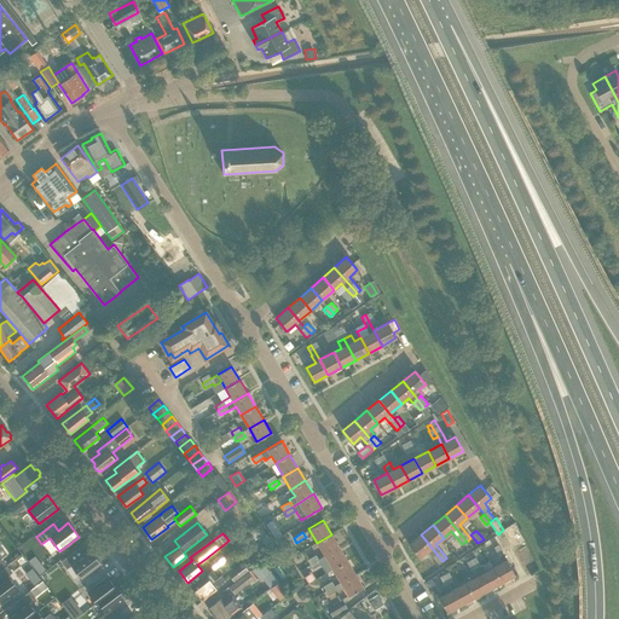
[(318,560),(325,555),(339,547),(331,534),(317,543),(311,547),(316,555),(318,560)]
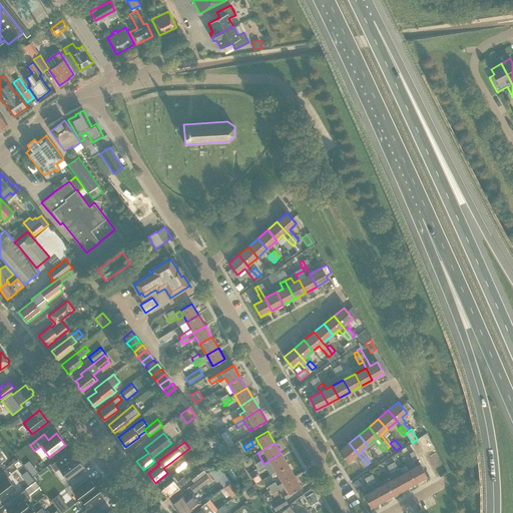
[(355,457),(358,461),(364,468),(367,465),(349,443),(339,451),(348,462),(355,457)]
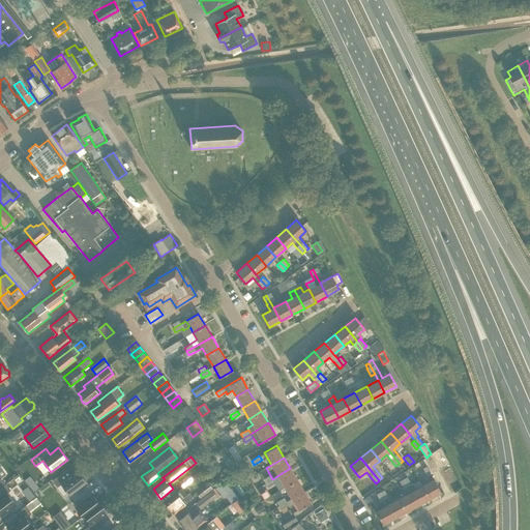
[(290,468),(278,475),(272,479),(265,483),(267,488),(275,482),(275,483),(281,479),(285,487),(297,479),(290,468)]
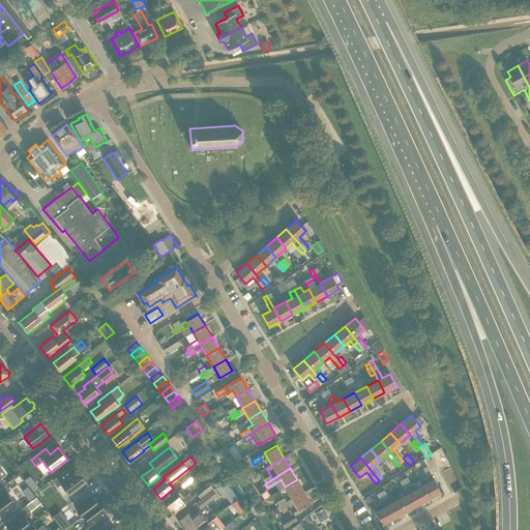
[(67,469),(53,479),(58,486),(60,483),(69,495),(86,481),(77,470),(71,473),(67,469)]
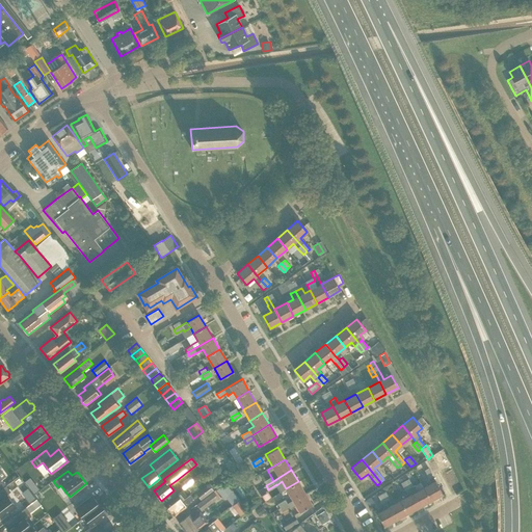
[(184,489),(193,481),(190,476),(180,484),(184,489)]
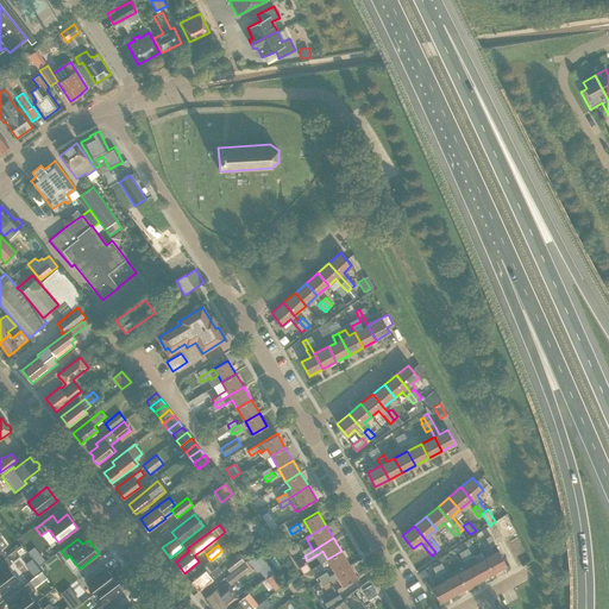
[(463,551),(479,581),(493,573),(485,558),(478,562),(475,556),(472,557),(468,548),(463,551)]
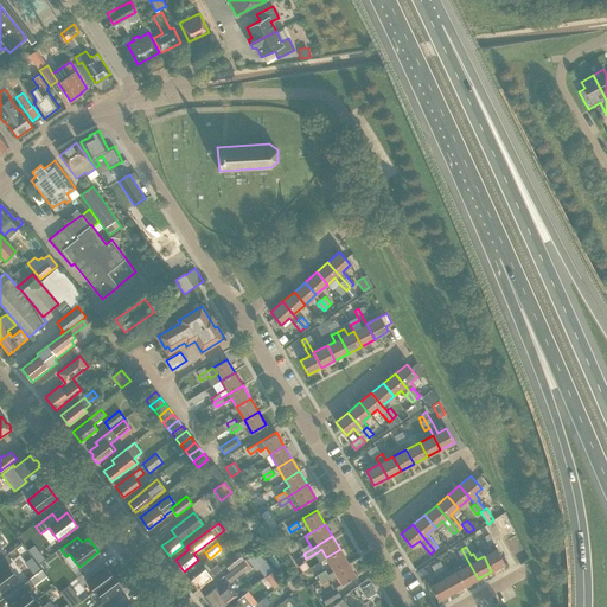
[(340,549),(326,557),(334,570),(349,562),(340,549)]
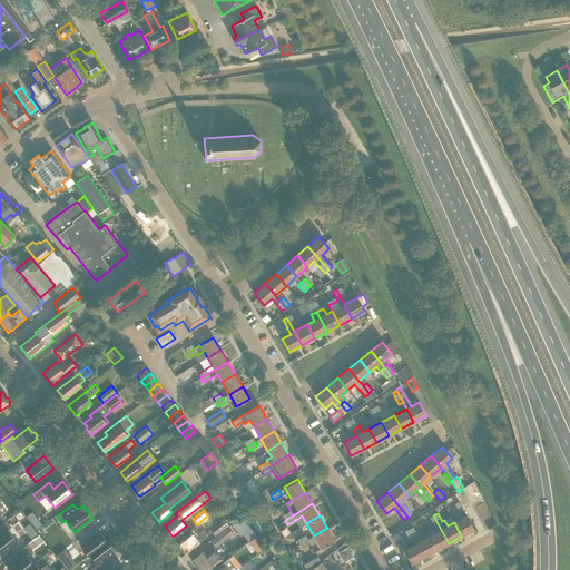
[(429,537),(436,550),(449,543),(433,516),(430,518),(438,532),(429,537)]
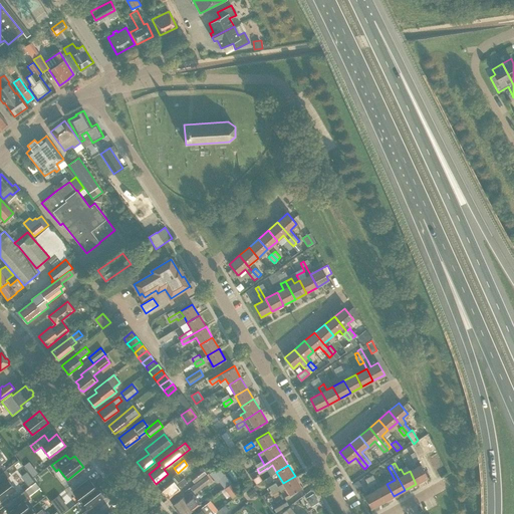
[(410,471),(416,484),(428,477),(421,465),(417,467),(410,471)]
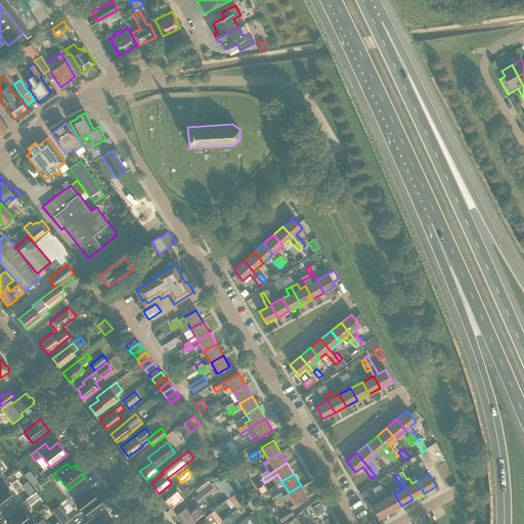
[(205,477),(192,486),(198,493),(210,483),(205,477)]
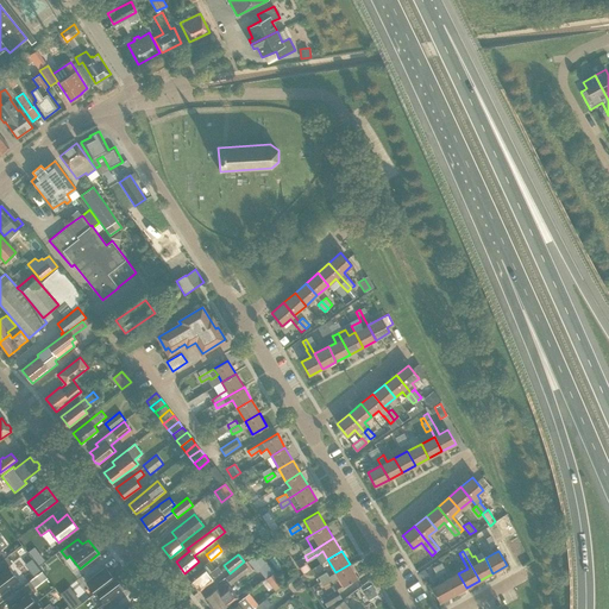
[(0,594),(18,581),(7,566),(12,563),(7,556),(0,562),(0,594)]
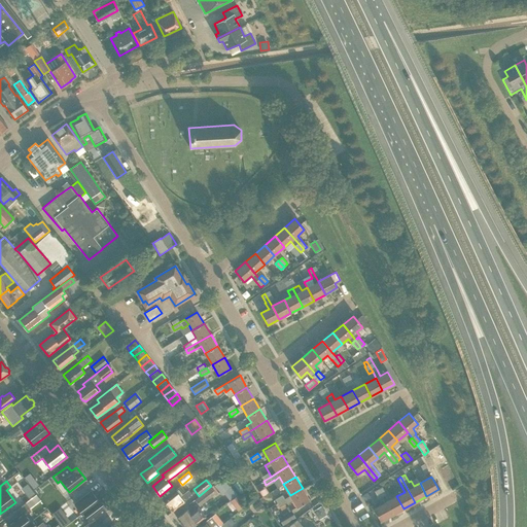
[(177,491),(176,491),(164,501),(170,508),(171,507),(173,511),(192,495),(188,490),(185,492),(181,486),(176,490),(177,491)]
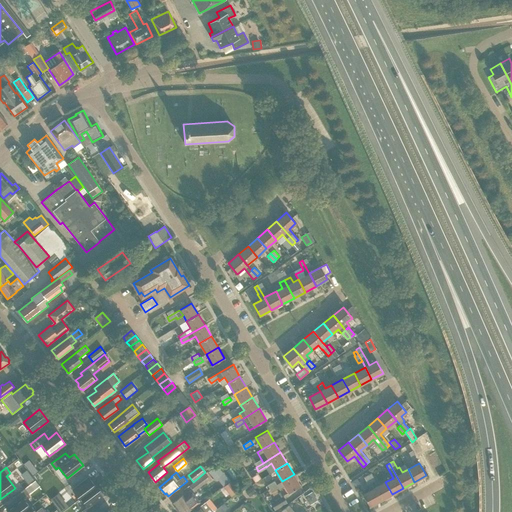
[(209,479),(205,473),(190,485),(194,491),(209,479)]
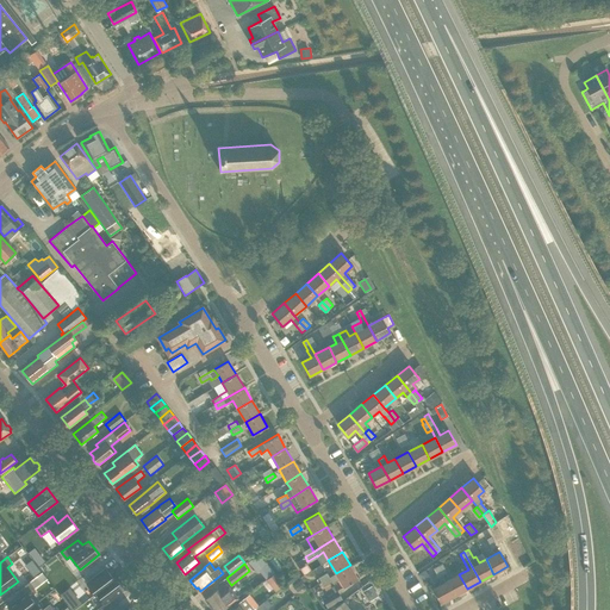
[(329,577),(321,583),(323,587),(332,582),(332,583),(338,579),(343,587),(358,579),(350,565),(336,573),(329,577)]
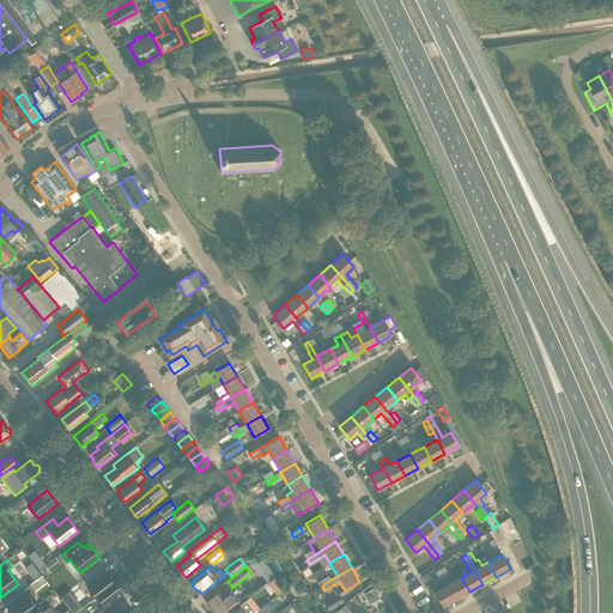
[(456,599),(448,584),(444,577),(439,569),(435,571),(443,587),(435,592),(442,606),(456,599)]
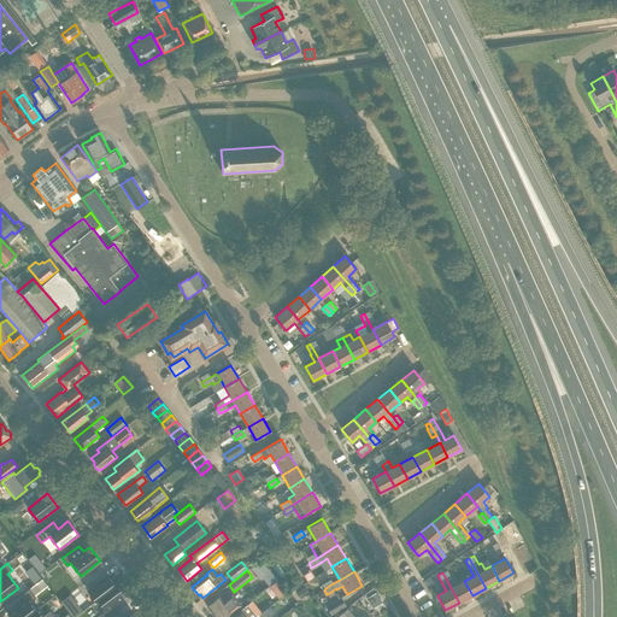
[(106,575),(87,591),(95,601),(98,600),(116,587),(106,575)]
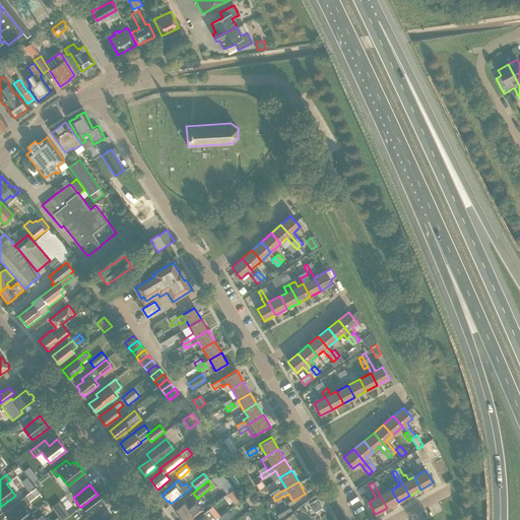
[(280,492),(278,489),(271,493),(273,497),(280,492)]
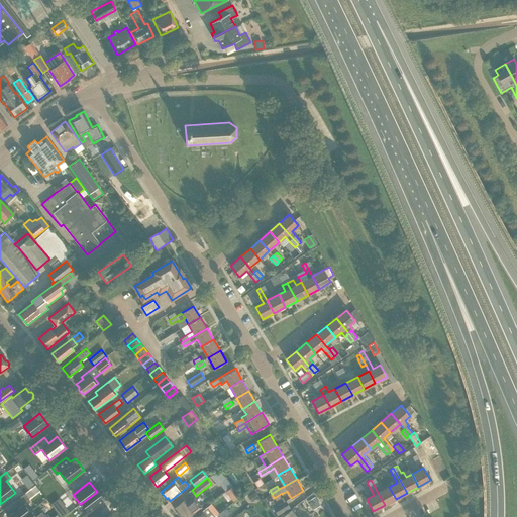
[(231,487),(225,491),(233,502),(239,497),(231,487)]
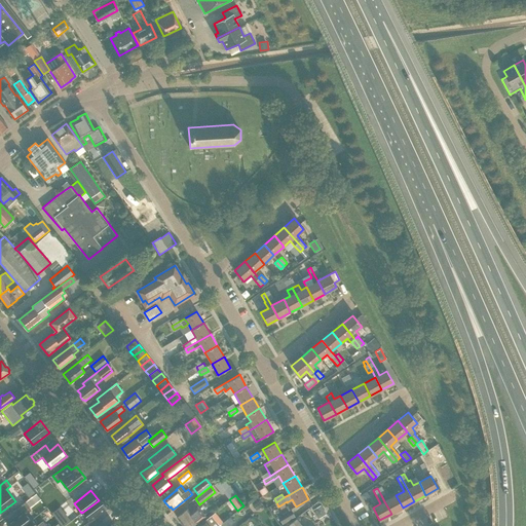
[(384,501),(391,514),(403,508),(396,495),(384,501)]
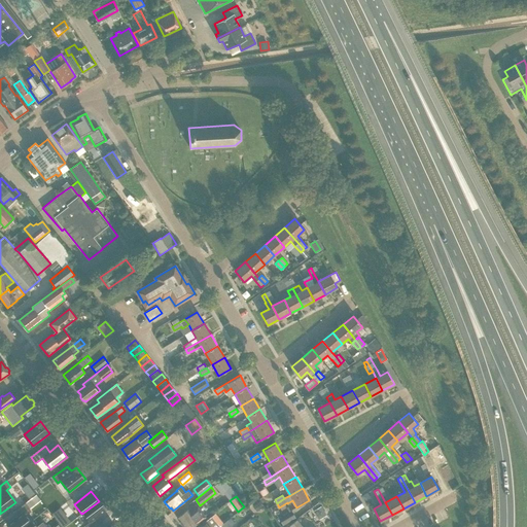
[(99,501),(83,513),(91,522),(84,526),(94,526),(98,524),(95,519),(107,510),(100,499),(99,501)]
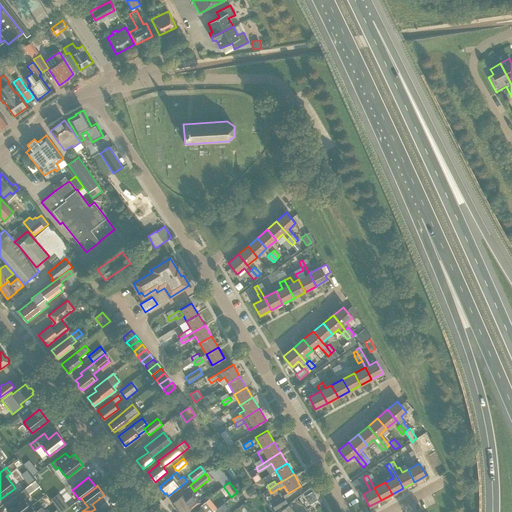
[(19,500),(6,510),(8,511),(22,511),(30,507),(23,498),(28,493),(25,488),(15,496),(19,500)]
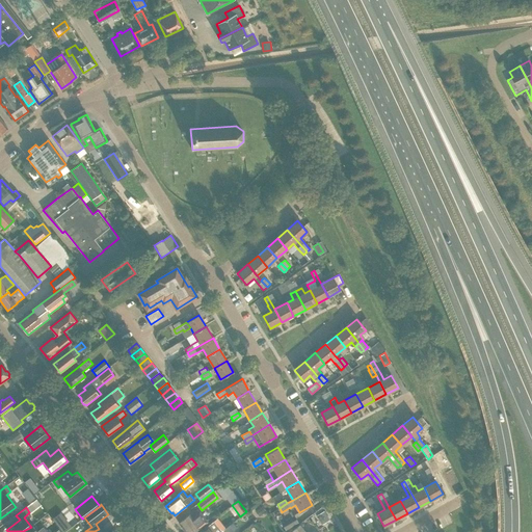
[(326,515),(323,511),(317,514),(320,520),(326,515)]
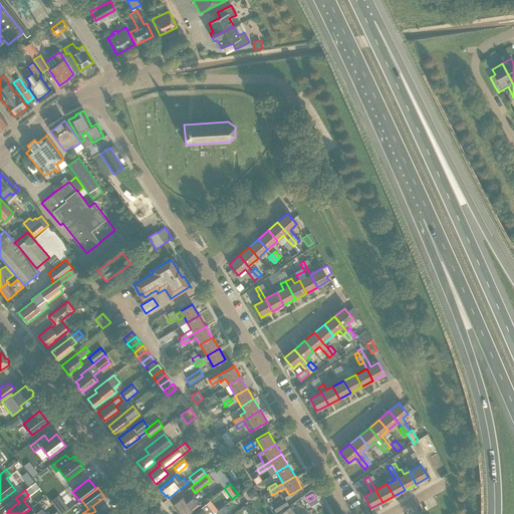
[(193,495),(191,496),(186,500),(183,496),(173,505),(179,513),(187,513),(200,504),(193,495)]
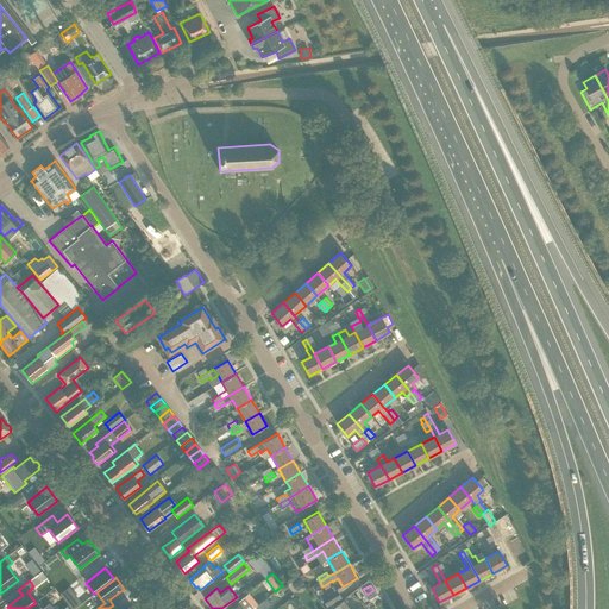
[(68,589),(61,595),(66,602),(74,596),(68,589)]
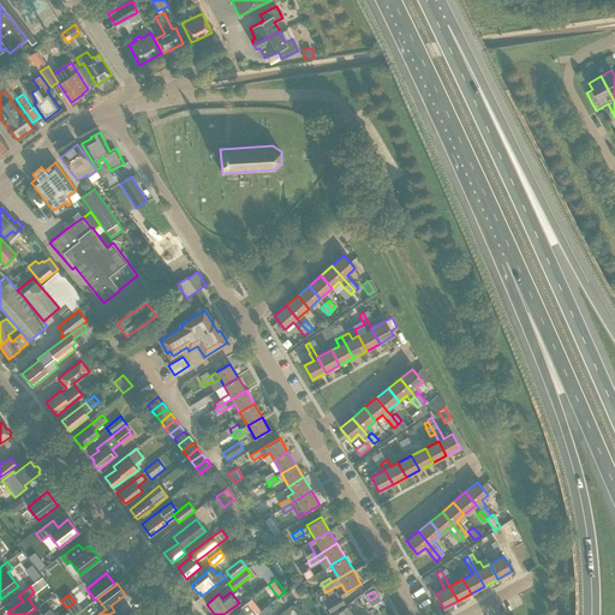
[(330,613),(345,604),(340,596),(326,604),(330,613)]
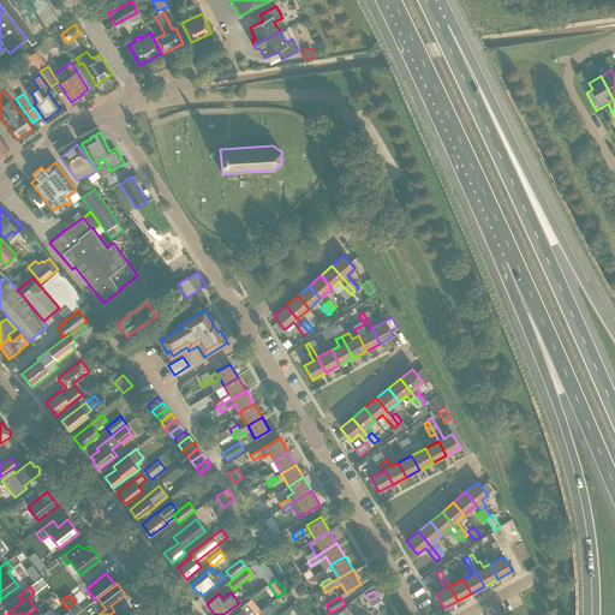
[(255,614),(261,611),(251,599),(230,614),(255,614)]
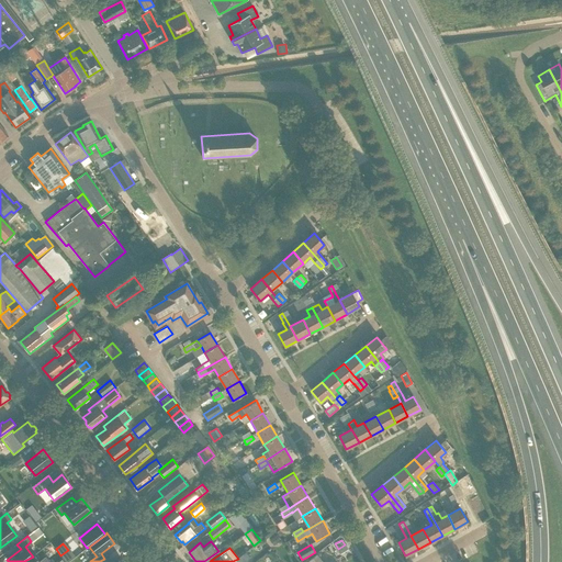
[(245,561),(247,561),(250,559),(246,552),(238,559),(233,561),(245,561)]
